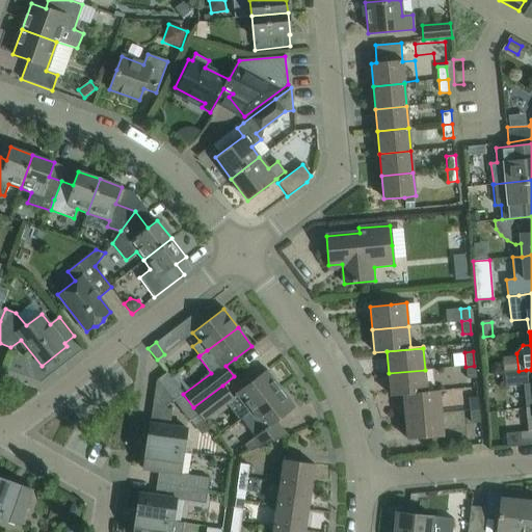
[(474,366),(466,367),(468,378),(475,378),(474,366)]
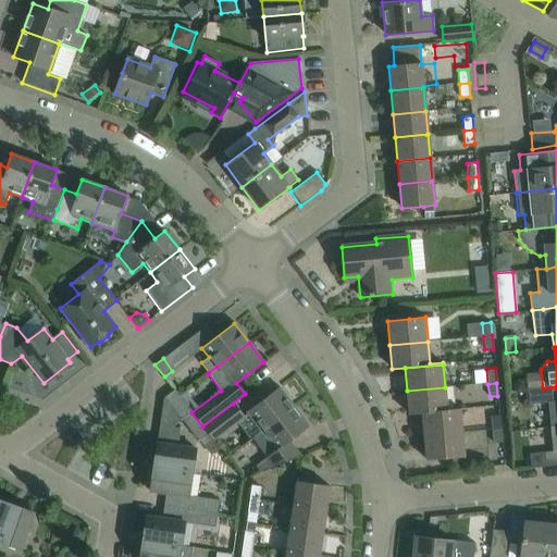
[(261,431),(294,407),(280,387),(262,400),(247,411),(261,431)]
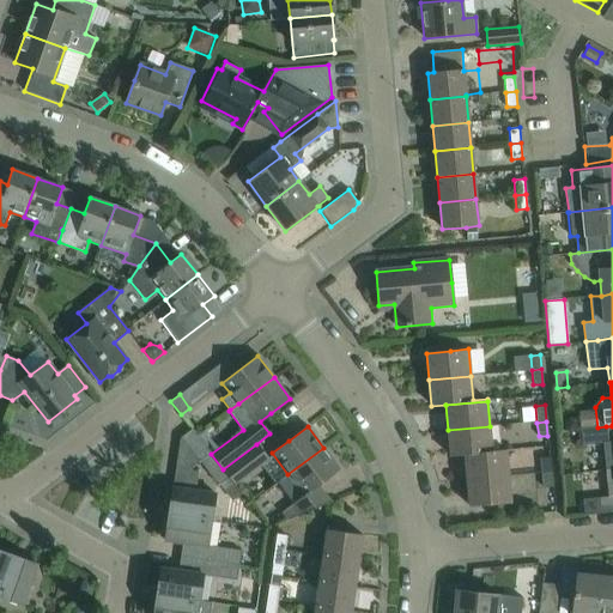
[(450,456),(465,455),(507,451),(505,449),(491,450),(490,426),(448,430),(450,456)]
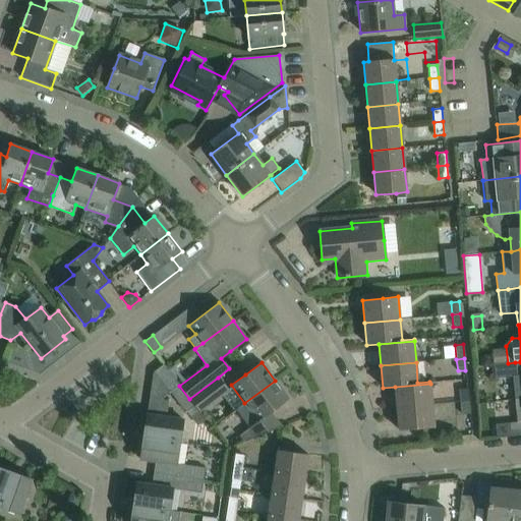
[(520,362),(515,362),(508,363),(494,364),(495,378),(520,375),(520,362)]
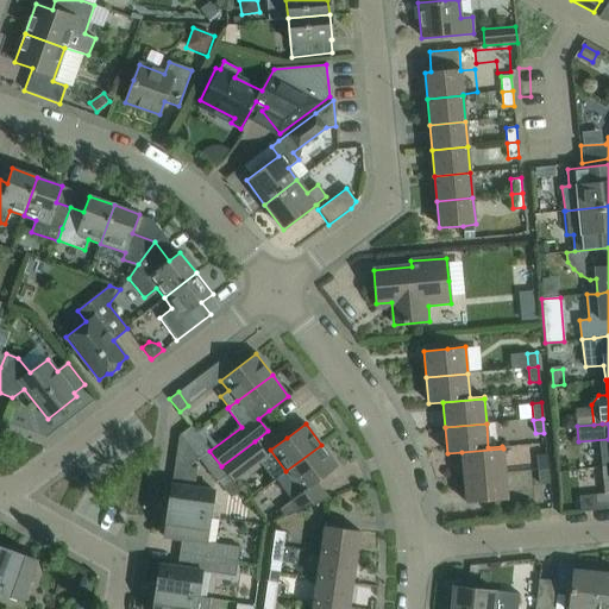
[(227,475),(221,466),(209,451),(208,450),(190,426),(179,435),(175,464),(187,466),(199,458),(217,482),(227,475)]
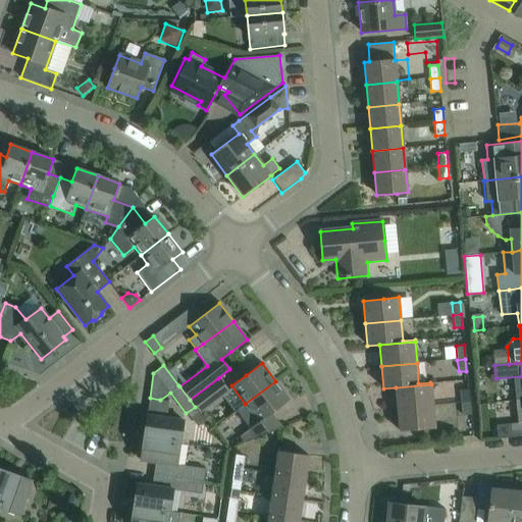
[(471,385),(471,374),(450,374),(450,385),(471,385)]
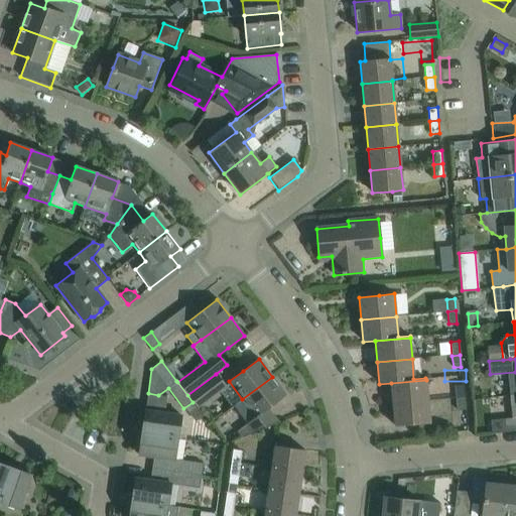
[(187,395),(192,402),(198,408),(226,386),(216,374),(187,395)]
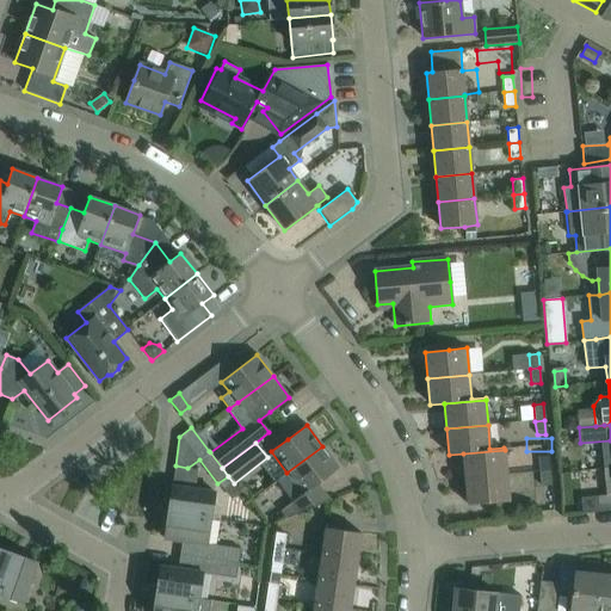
[(322,446),(287,473),(277,481),(292,501),(281,511),(288,519),(298,513),(329,500),(329,499),(321,501),(312,488),(339,468),(322,446)]
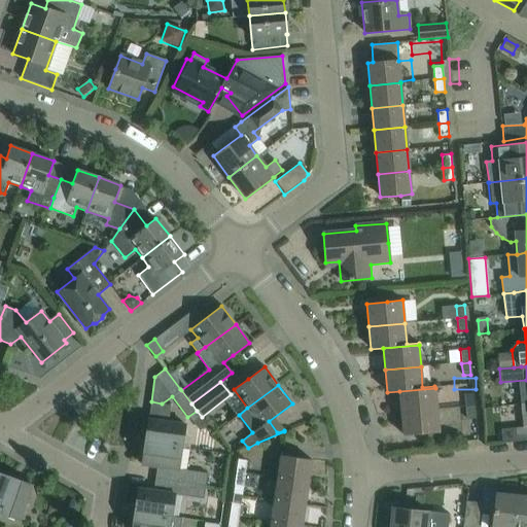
[(401,413),(436,410),(435,388),(399,391),(401,413)]
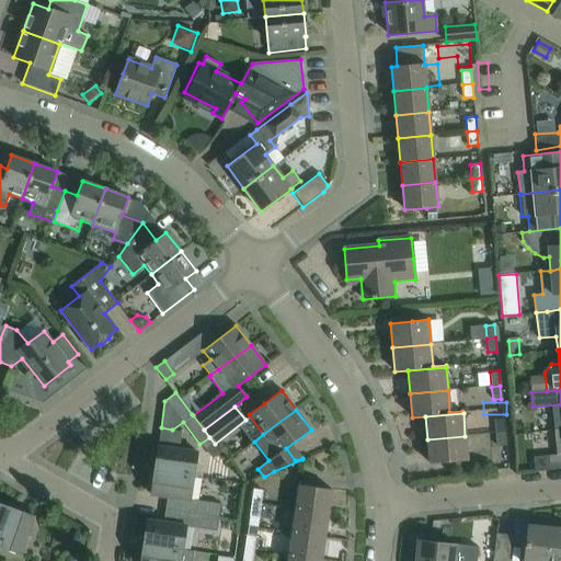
[(552,414),(539,415),(541,431),(553,430),(552,416),(552,414)]
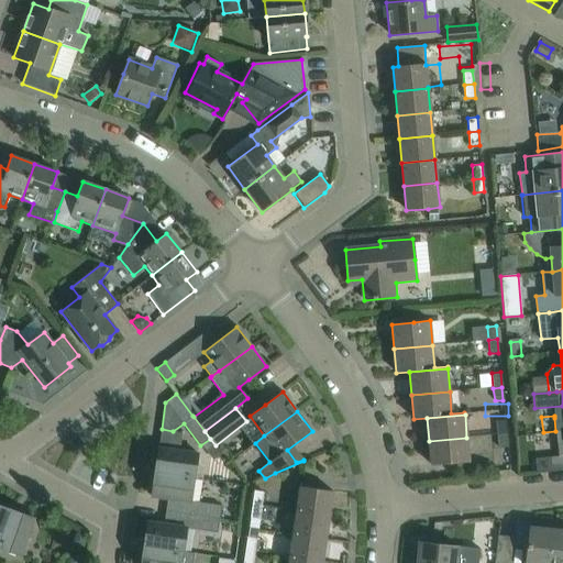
[(498,435),(507,434),(505,420),(496,420),(498,435)]
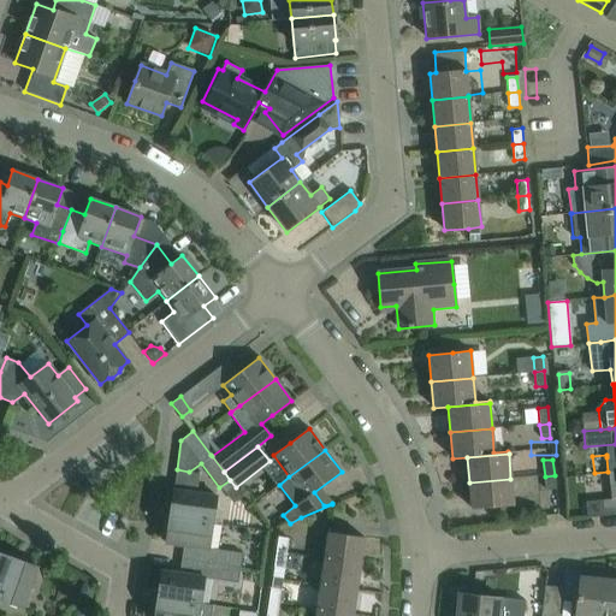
[(555,475),(545,477),(546,490),(556,490),(555,475)]
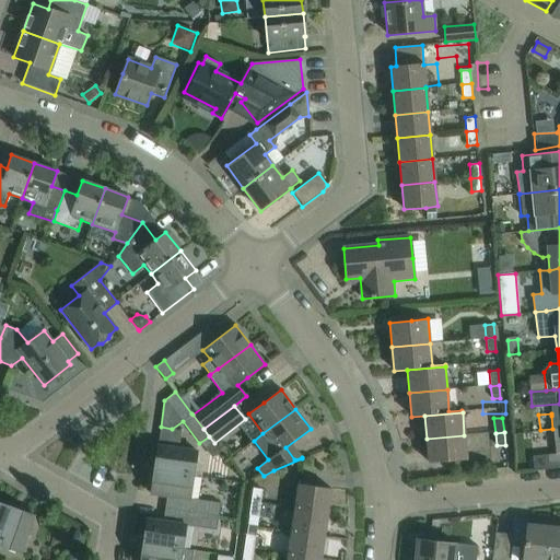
[(464,435),(427,439),(429,463),(466,459),(464,435)]
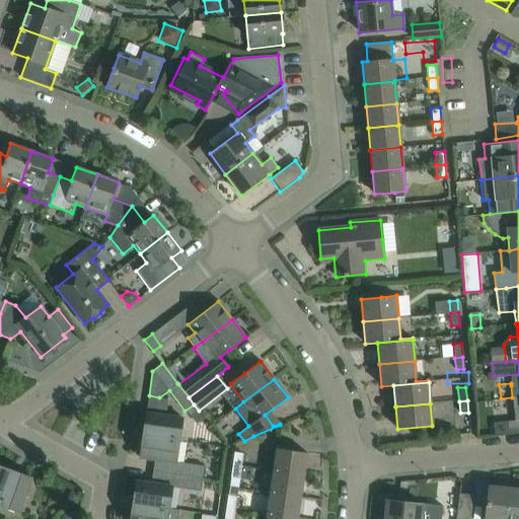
[(143,435),(178,440),(182,418),(146,413),(143,435)]
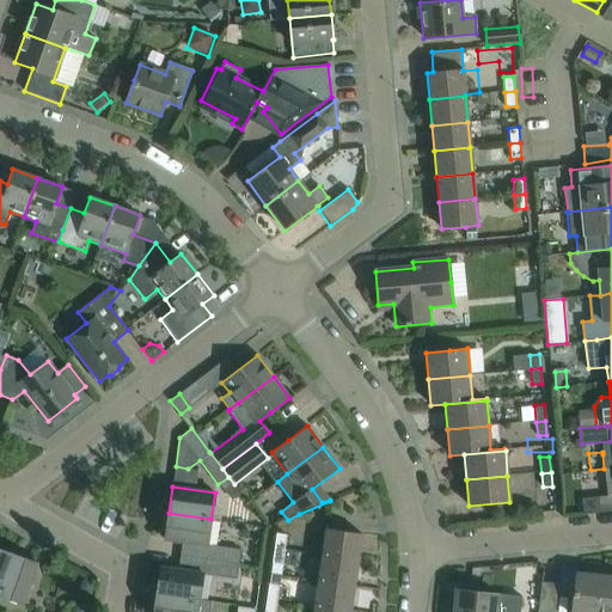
[(582,499),(583,514),(611,510),(611,495),(606,496),(582,499)]
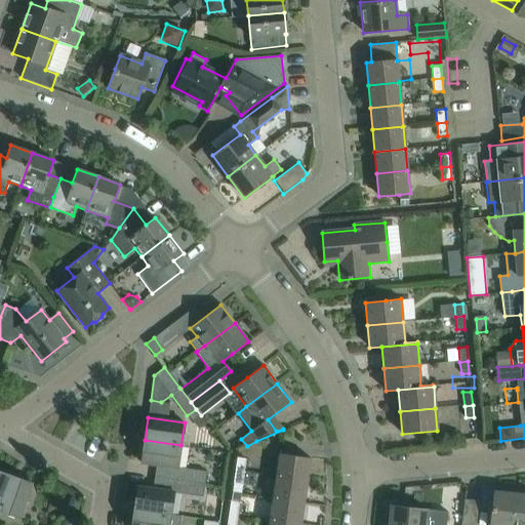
[(177,468),(180,445),(145,440),(140,462),(156,466),(155,477),(204,484),(206,472),(177,468)]
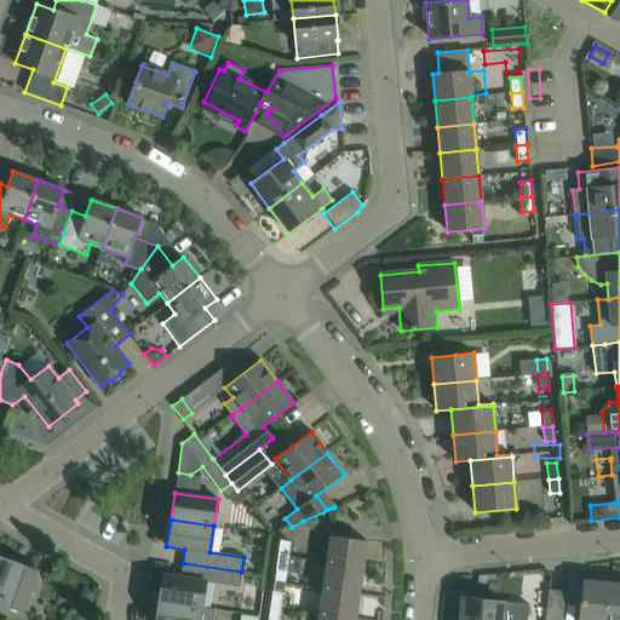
[(294,530),(292,563),(317,564),(319,547),(304,547),(305,532),(294,530)]
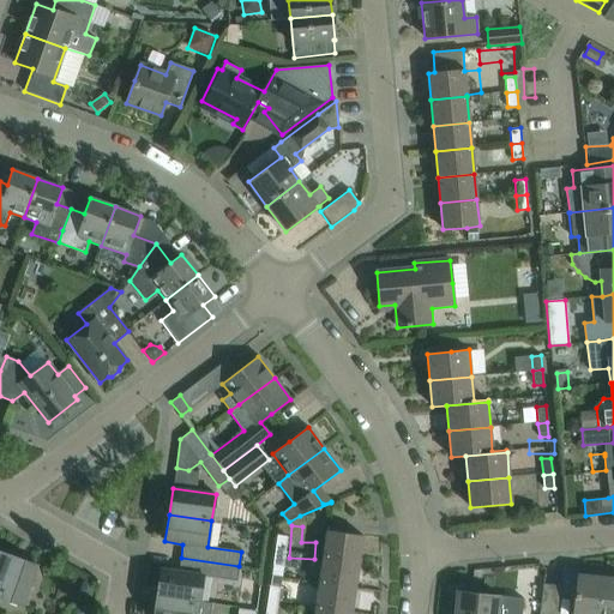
[(323,557),(359,563),(362,536),(326,530),(323,557)]
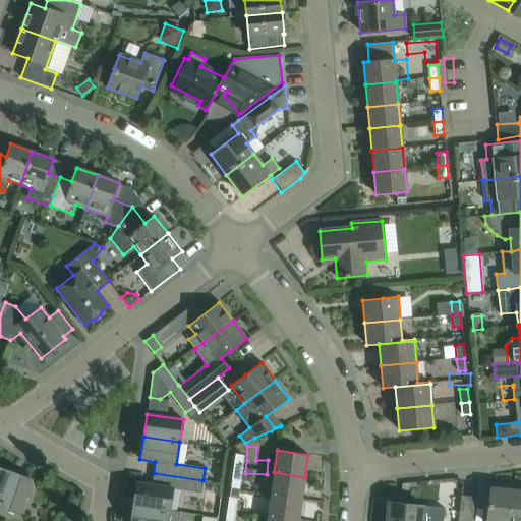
[(233,465),(242,466),(243,455),(235,454),(233,465)]
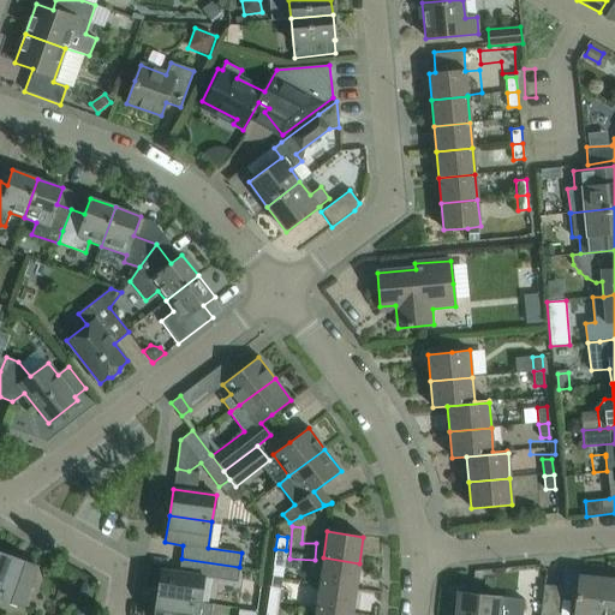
[(284,567),(286,550),(275,549),(273,566),(284,567)]
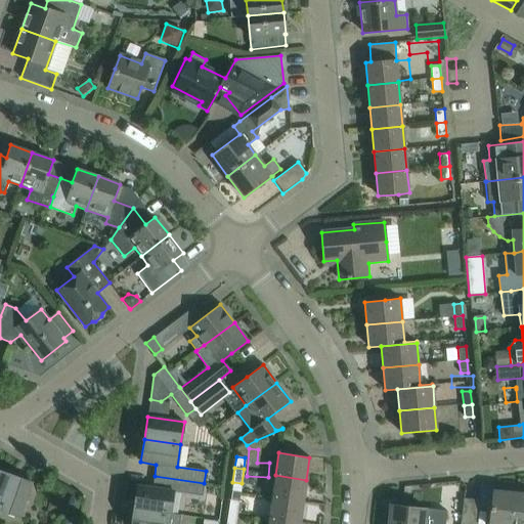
[(0,503),(10,475),(0,471),(0,503)]
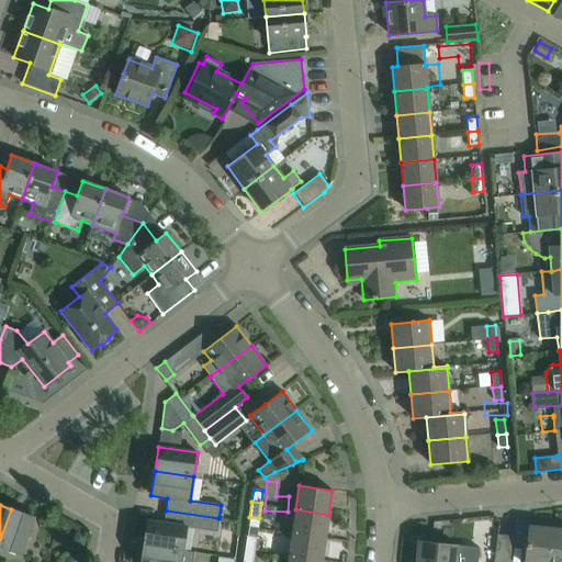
[(11,509),(0,539),(0,547),(21,554),(34,517),(11,509)]
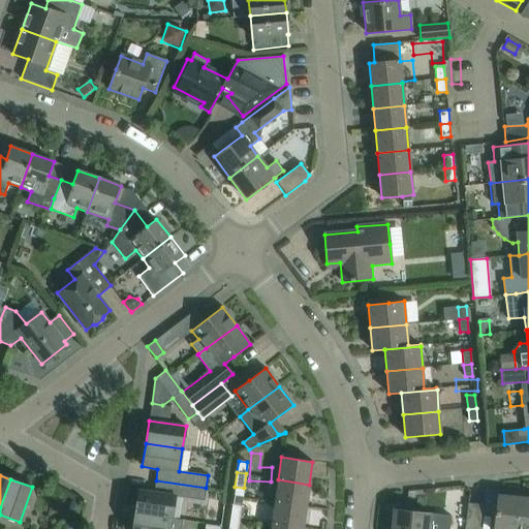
[(306,506),(309,485),(278,479),(275,501),(306,506)]
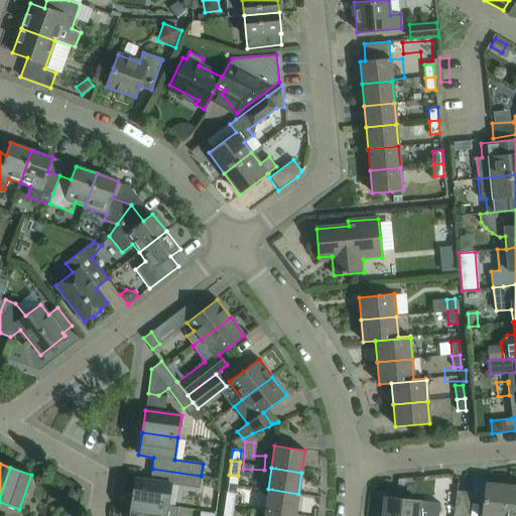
[(199,489),(201,476),(152,469),(150,481),(135,478),(131,500),(167,506),(170,484),(199,489)]
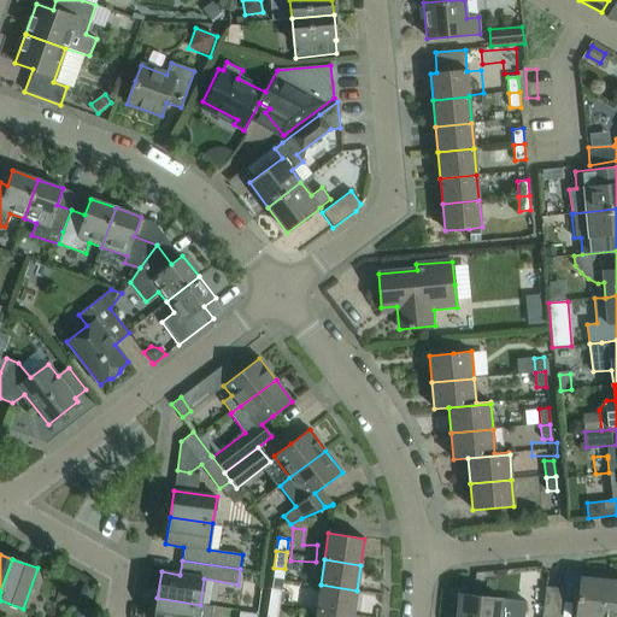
[(603,616),(607,580),(580,577),(577,601),(575,616),(603,616)]
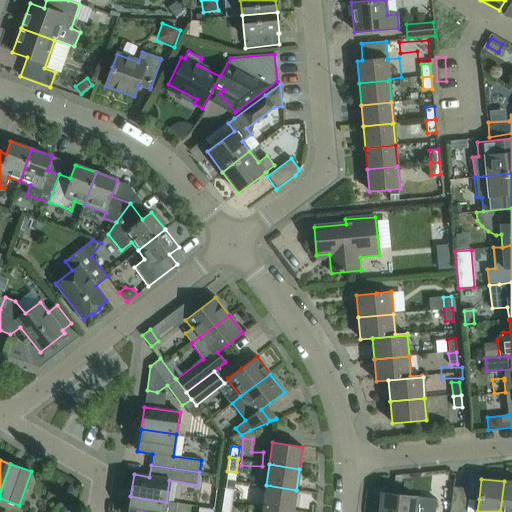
[(500,511),(511,511),(511,482),(504,481),(500,511)]
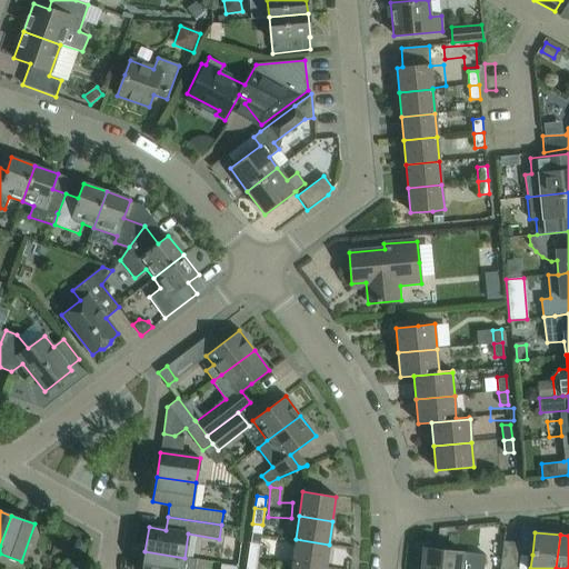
[(78,551),(85,553),(89,541),(77,538),(75,545),(78,551)]
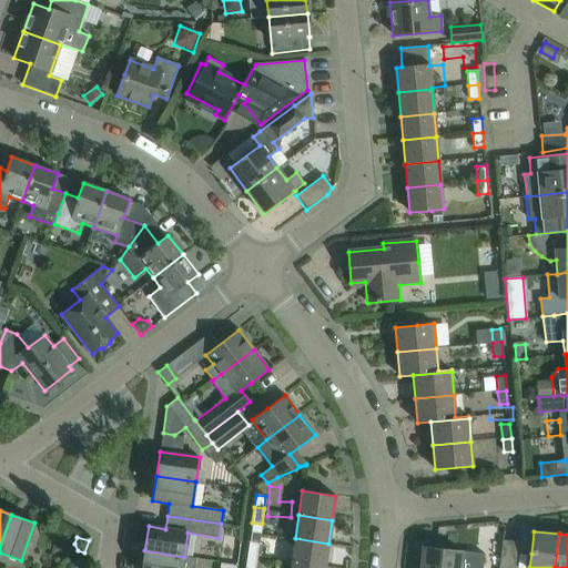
[(323,567),(324,567),(328,544),(295,538),(292,563),(323,567)]
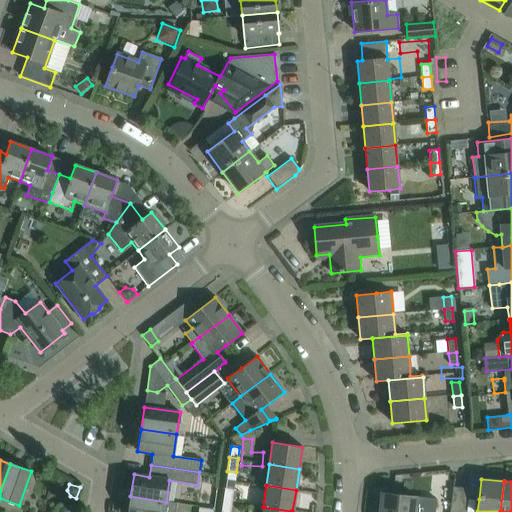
[(453,487),(450,507),(449,511),(463,511),(464,508),(467,489),(453,487)]
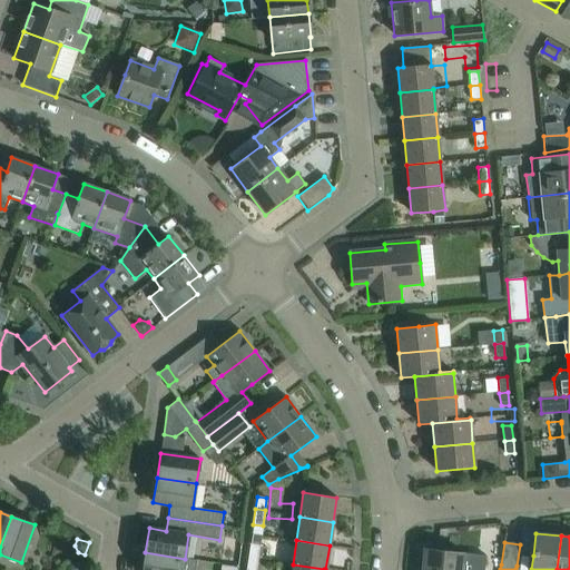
[(248,558),(257,560),(259,546),(251,544),(248,558)]
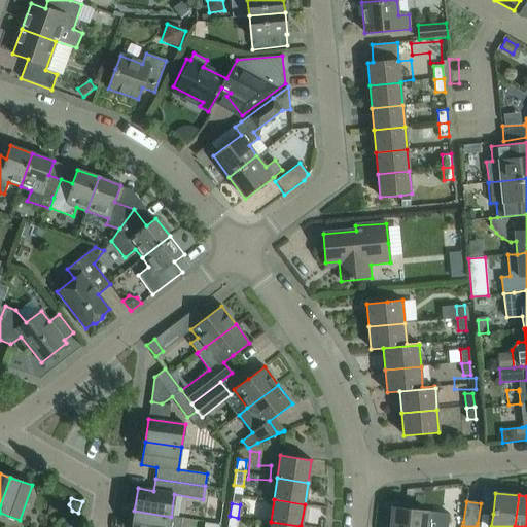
[(389,526),(426,526),(427,524),(441,522),(442,513),(392,507),(389,526)]
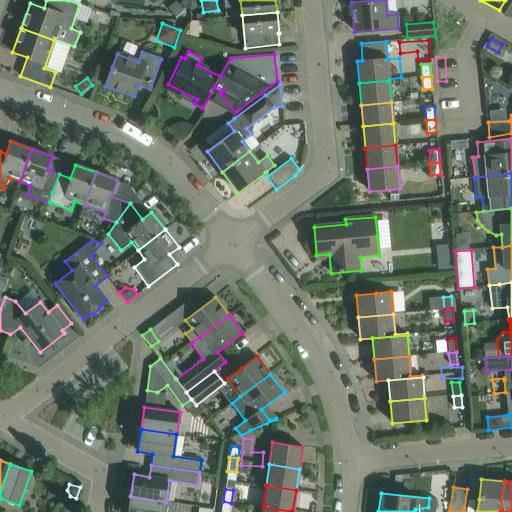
[(166,502),(130,496),(128,511),(175,511),(176,503),(166,502)]
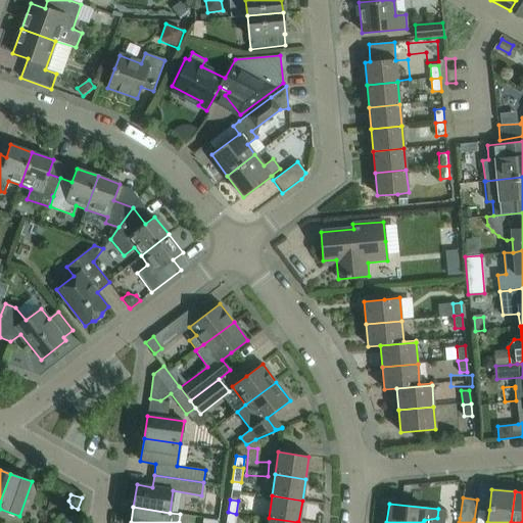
[(235,522),(236,514),(228,512),(226,522),(235,522)]
